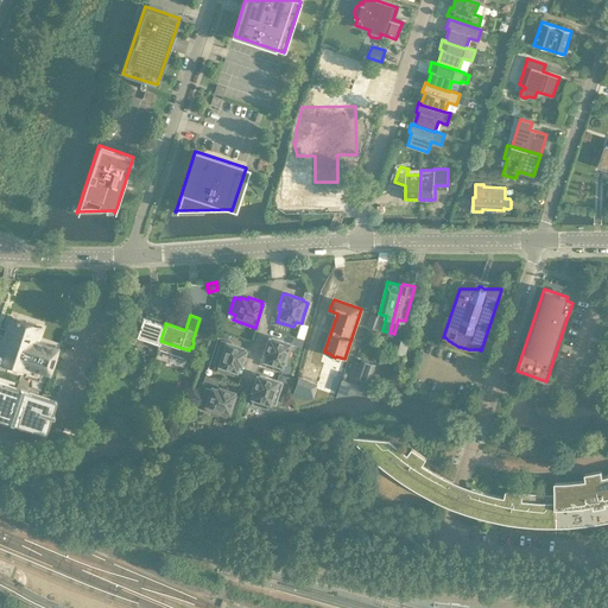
[(378,317),(372,315),(368,327),(374,328),(378,317)]
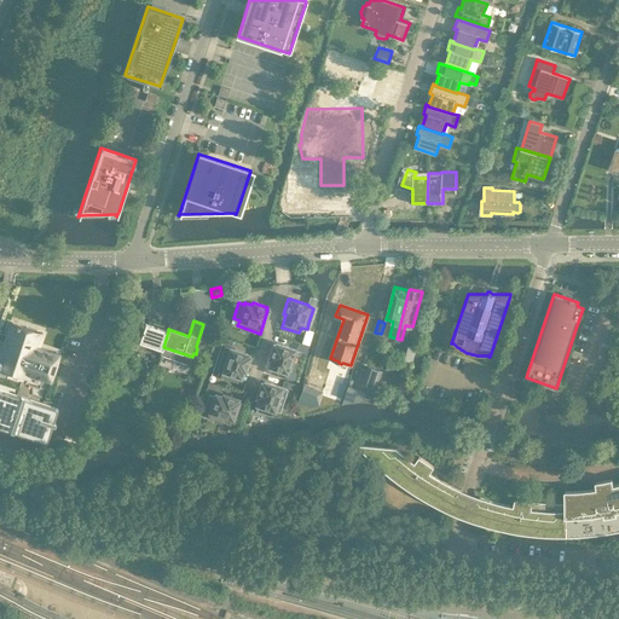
[(52,422),(57,409),(24,399),(29,387),(32,387),(32,395),(41,398),(45,392),(46,392),(50,381),(58,353),(45,348),(40,351),(40,352),(35,351),(38,347),(42,333),(38,331),(38,330),(27,327),(25,327),(11,322),(10,325),(9,325),(6,333),(7,333),(0,354),(0,376),(5,377),(7,371),(17,375),(16,381),(24,383),(21,398),(0,391),(0,427),(10,431),(10,432),(13,433),(13,432),(46,443),(51,426),(55,427),(56,423),(52,422)]
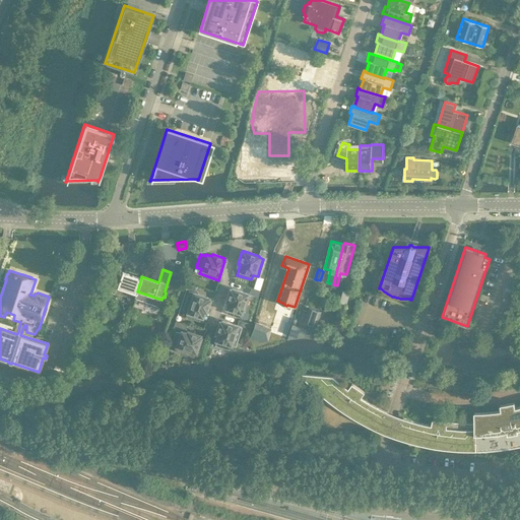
[(136,295),(137,291),(141,278),(122,272),(117,287),(136,295)]
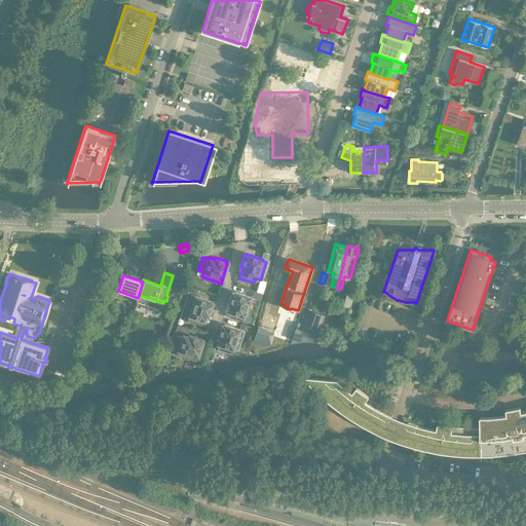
[(241,322),(250,297),(234,292),(234,293),(232,293),(228,305),(230,305),(228,311),(230,312),(228,317),(241,322)]
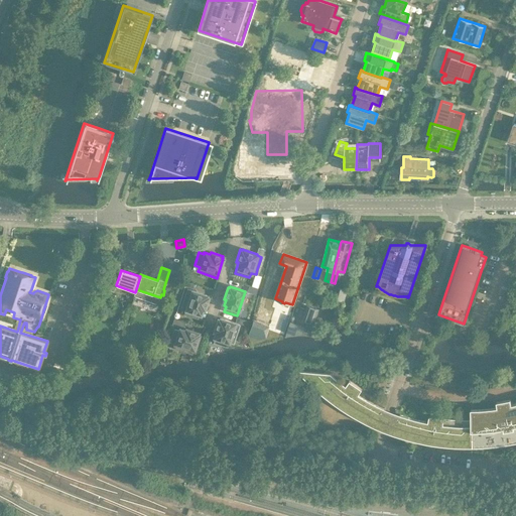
[(345,301),(348,290),(338,287),(335,298),(345,301)]
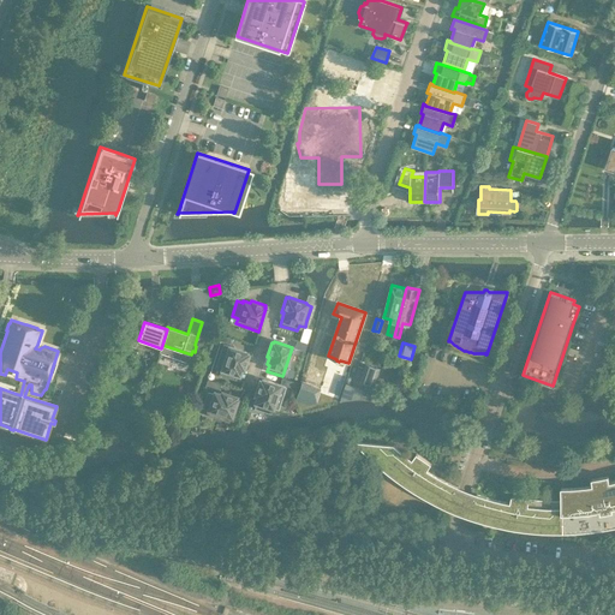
[(243,369),(248,353),(245,353),(246,352),(222,344),(215,368),(221,369),(219,375),(234,380),(237,374),(239,375),(240,368),(243,369)]
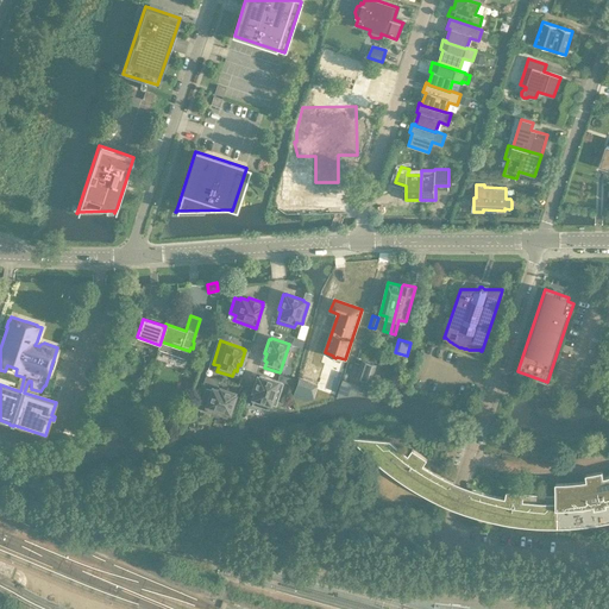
[(371,382),(377,365),(363,360),(357,377),(371,382)]
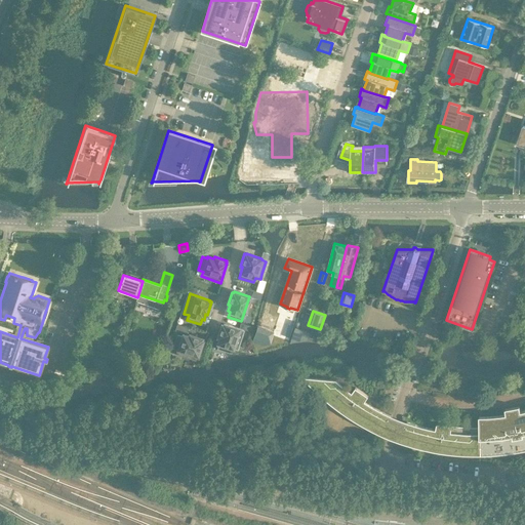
[(237,350),(243,330),(224,324),(224,325),(221,324),(217,336),(219,337),(217,344),(237,350)]
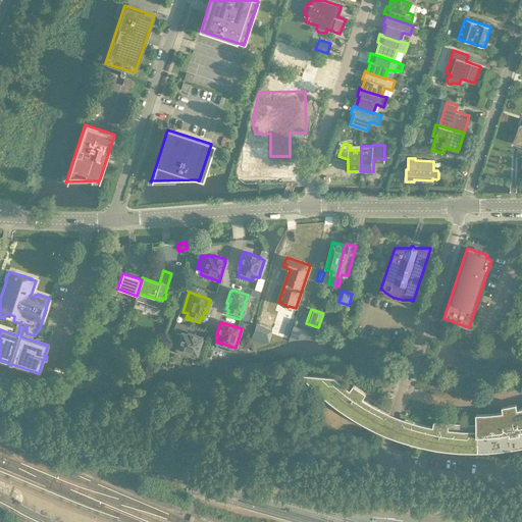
[(306,338),(308,327),(294,325),(292,336),(306,338)]
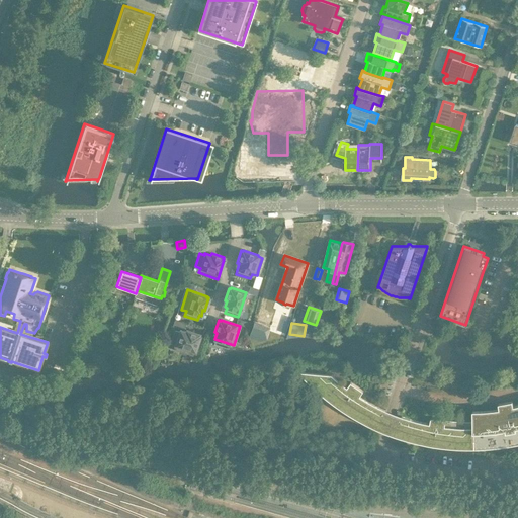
[(250,333),(249,336),(260,340),(265,339),(269,328),(265,327),(261,337),(250,333)]
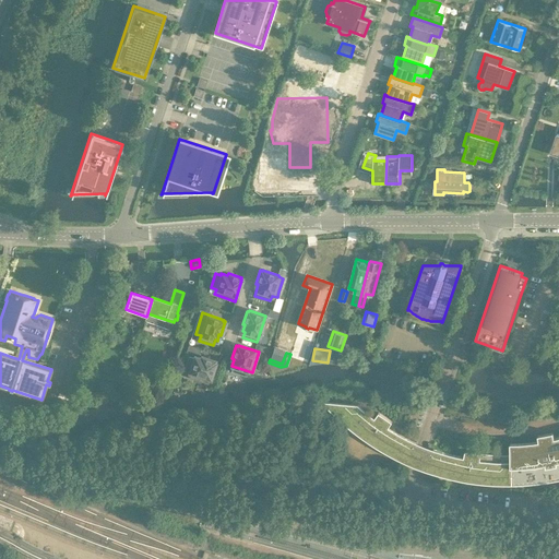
[(207,383),(215,363),(214,363),(214,360),(201,356),(200,358),(194,356),(193,358),(188,356),(183,370),(189,371),(187,377),(207,383)]
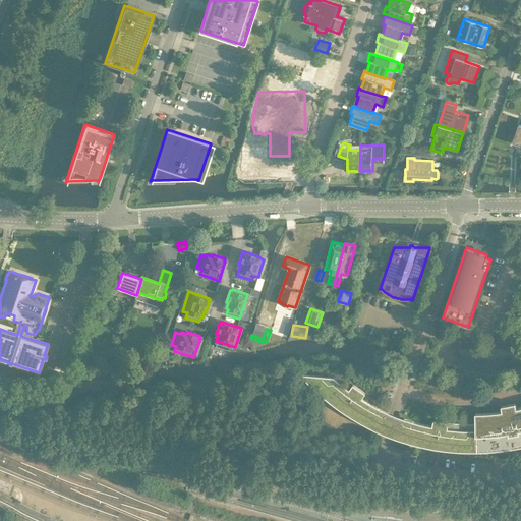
[(96,359),(89,354),(84,360),(93,364),(96,359)]
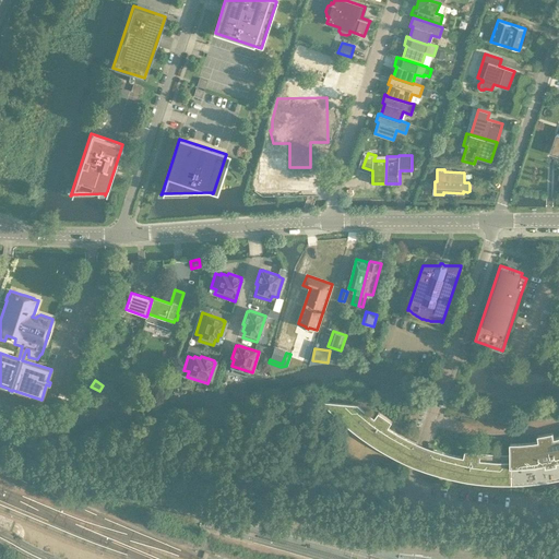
[(74,404),(61,399),(58,409),(70,414),(74,404)]
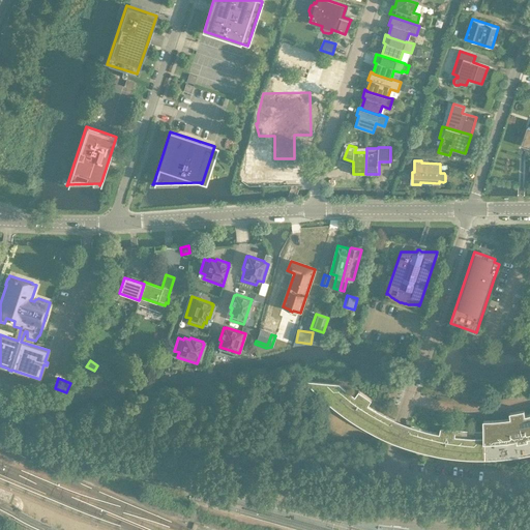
[(381,412),(375,409),(369,405),(372,400),(359,391),(355,396),(344,387),(340,383),(305,380),(313,388),(323,398),(331,405),(337,410),(342,413),(351,419),(357,423),(362,427),(372,432),(379,436),(386,439),(394,419),(386,415),(381,412)]
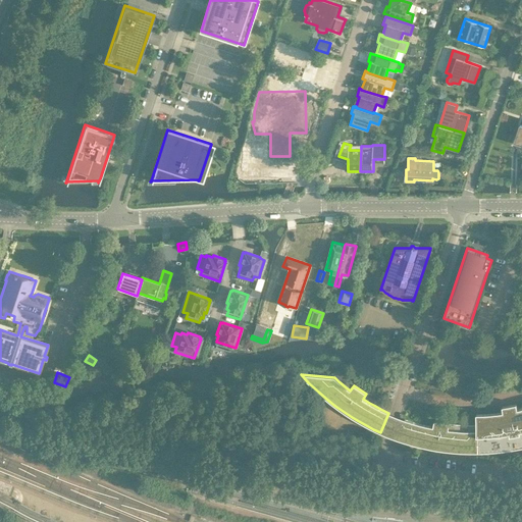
[(516,404),(502,406),(503,412),(505,422),(508,450),(516,449),(521,447),(521,407),(517,409),(516,404)]
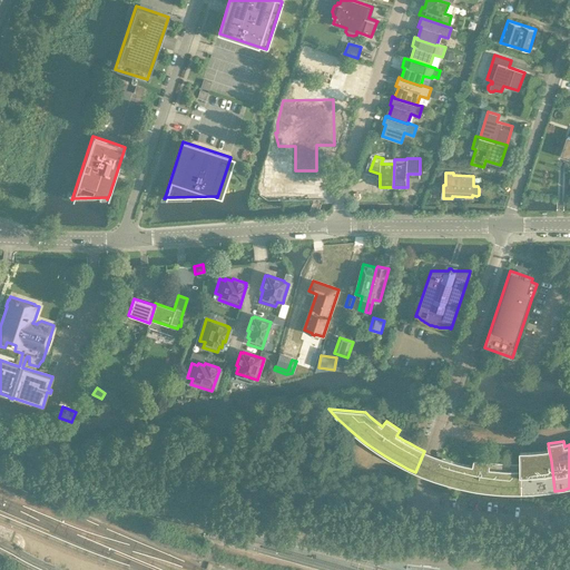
[(442,458),(434,480),(435,480),(450,484),(459,487),(470,490),(475,491),(484,492),(493,493),(502,493),(513,494),(529,493),(540,493),(549,492),(554,491),(551,461),(549,450),(547,450),(544,450),(542,451),(541,451),(539,451),(538,451),(537,451),(534,451),(533,451),(531,451),(530,452),(529,452),(528,452),(527,452),(526,452),(524,452),(523,452),(522,452),(521,452),(520,452),(520,461),(520,464),(513,464),(505,463),(493,462),(490,462),(474,460),(473,467),(469,465),(458,463),(451,461),(442,458)]
